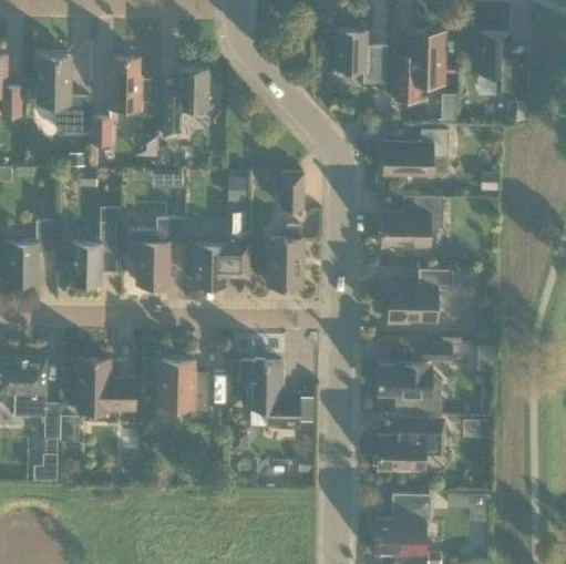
[(364,84),(388,84),(388,47),(367,47),(367,31),(338,31),(338,71),(364,71),(364,84)]
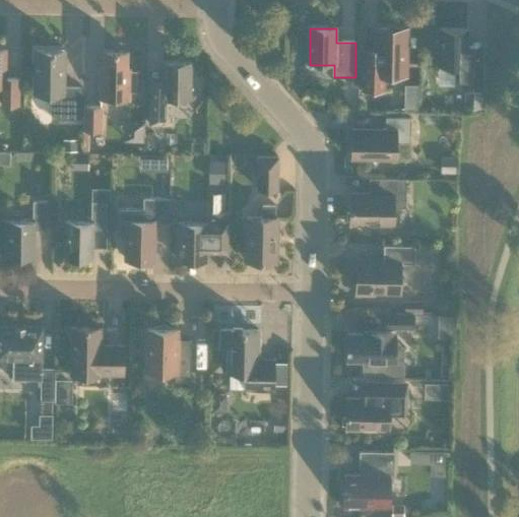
[(468,46),(469,31),(441,30),(440,67),(456,68),(456,87),(481,88),(482,46),(468,46)]
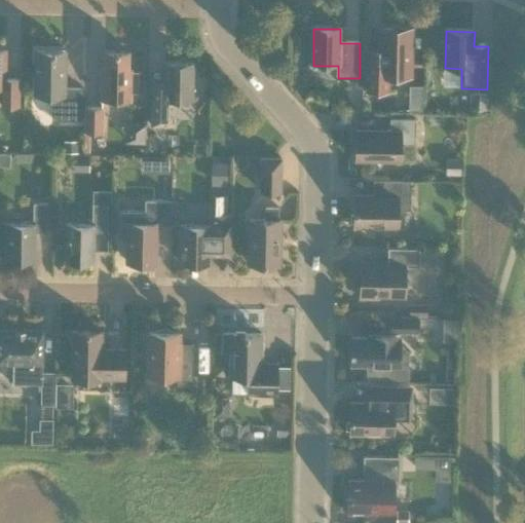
[(412,36),(382,35),(382,51),(370,51),(369,92),(388,94),(388,79),(411,79),(412,36)]
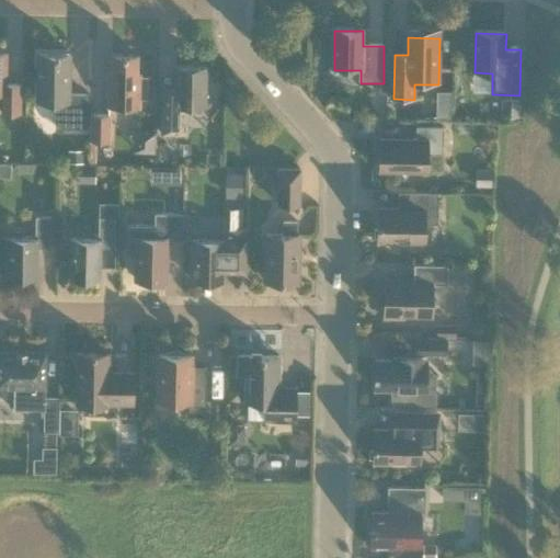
[(3,115),(21,115),(22,87),(7,87),(7,56),(0,55),(0,107),(3,107),(3,115)]
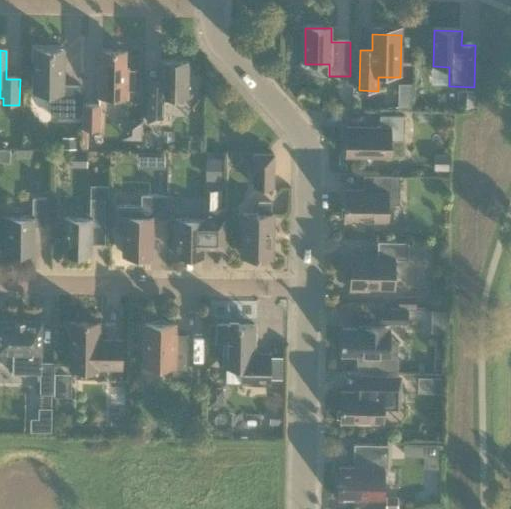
[(52,118),(81,119),(81,88),(65,88),(65,51),(35,51),(35,94),(53,94),(52,118)]
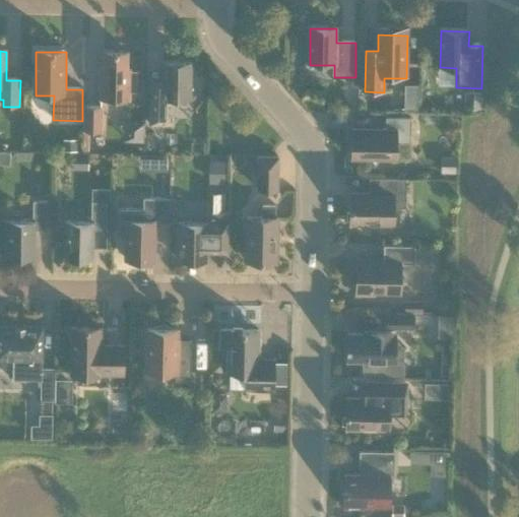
[(142,90),(143,77),(138,73),(131,73),(131,71),(128,71),(128,54),(106,53),(105,70),(103,70),(102,101),(130,101),(130,93),(138,94),(142,90)]
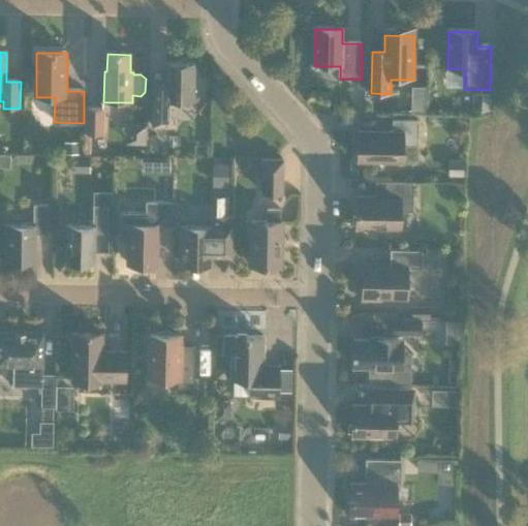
[(178,128),(178,115),(178,101),(194,102),(195,65),(168,64),(167,80),(155,79),(153,128),(178,128)]
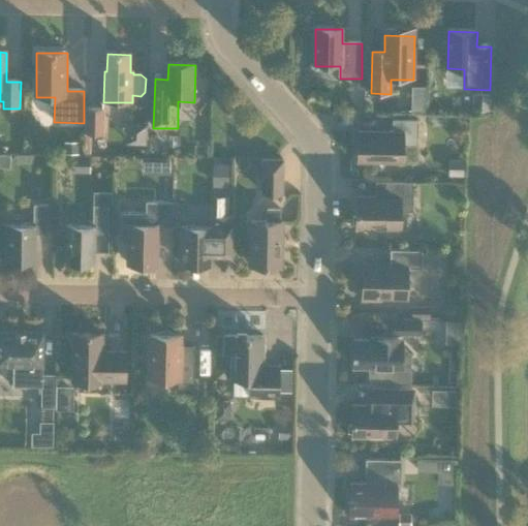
[(489,113),(490,96),(473,95),(473,113),(489,113)]
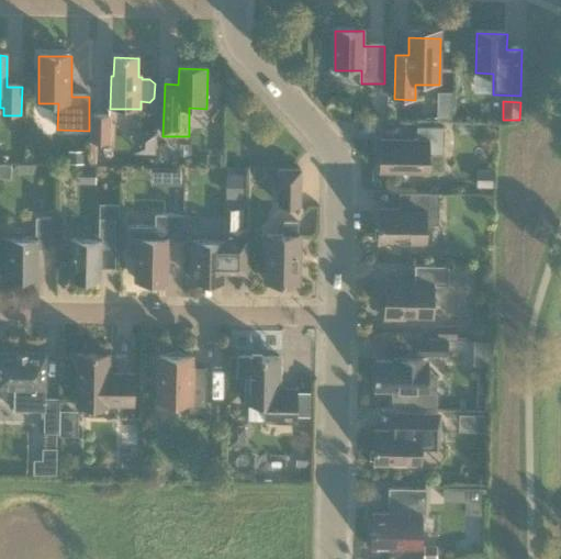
[(91,145),(110,145),(111,118),(91,118),(91,145)]
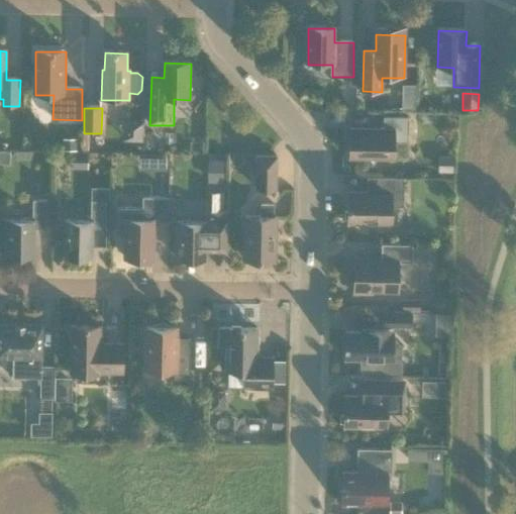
[(350,131),(350,159),(409,160),(409,119),(385,119),(385,132),(350,131)]
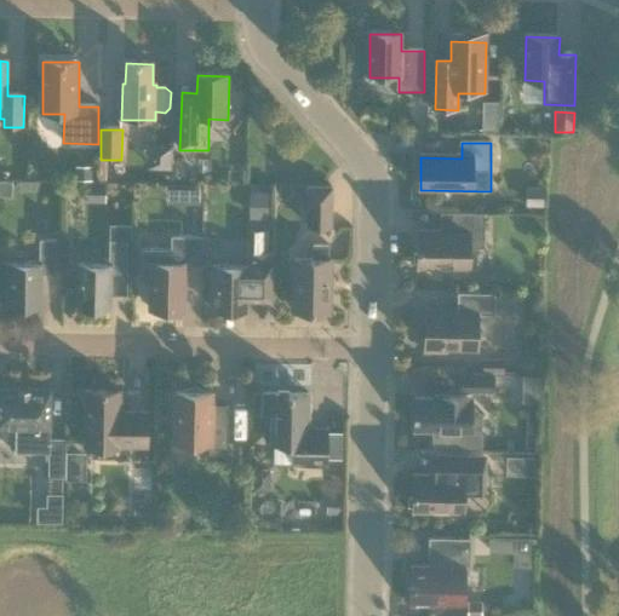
[(175,165),(173,149),(152,150),(153,166),(175,165)]
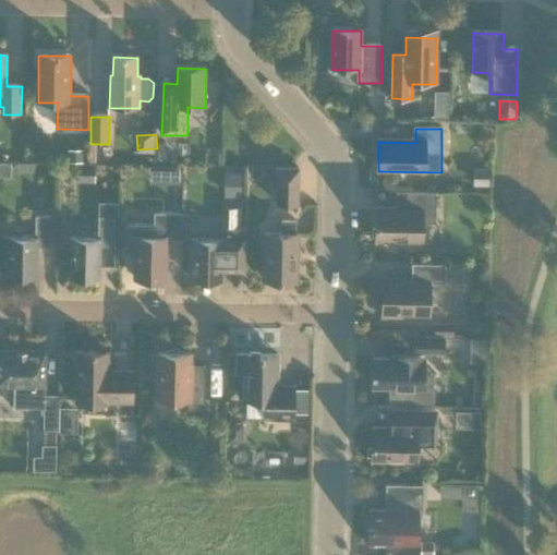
[(83,165),(83,153),(69,152),(69,165),(83,165)]
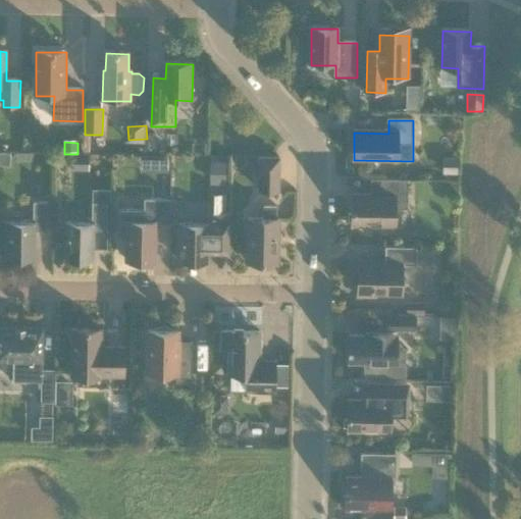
[(169,174),(169,158),(155,158),(155,173),(169,174)]
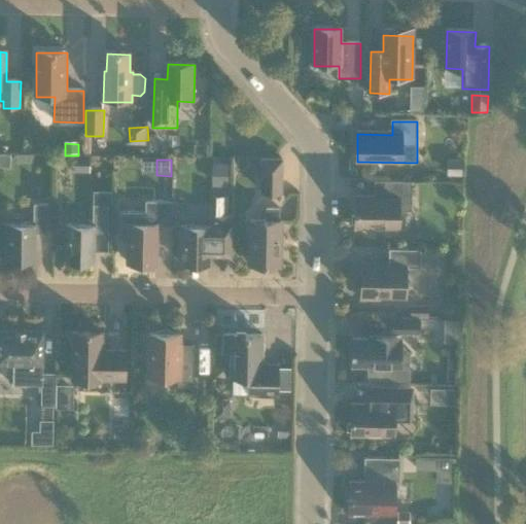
[(260,196),(283,196),(283,161),(260,161),(260,196)]
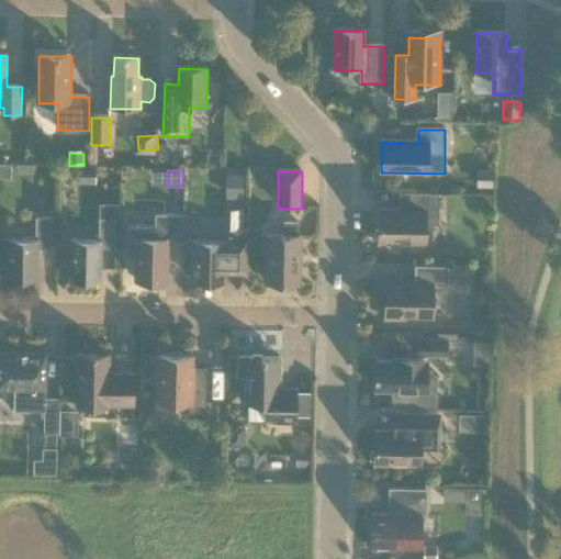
[(494,189),(494,172),(477,171),(477,189),(494,189)]
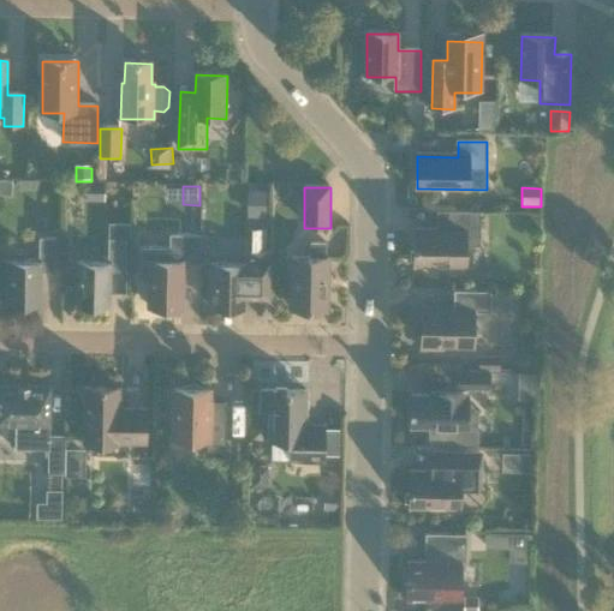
[(267,220),(267,193),(248,193),(248,220),(267,220)]
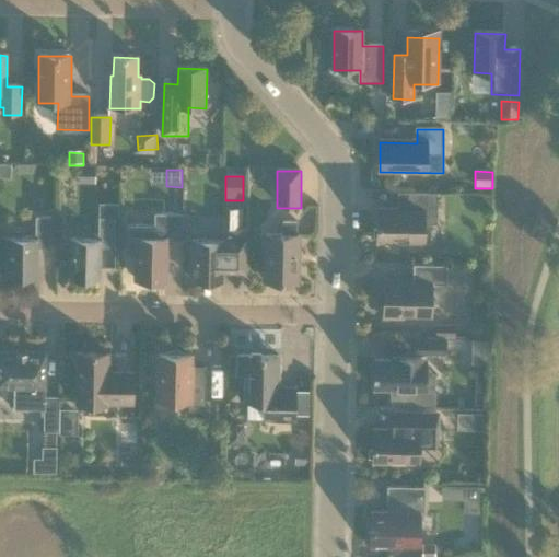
[(379,243),(424,244),(426,225),(439,225),(439,195),(410,194),(409,211),(379,210),(379,243)]
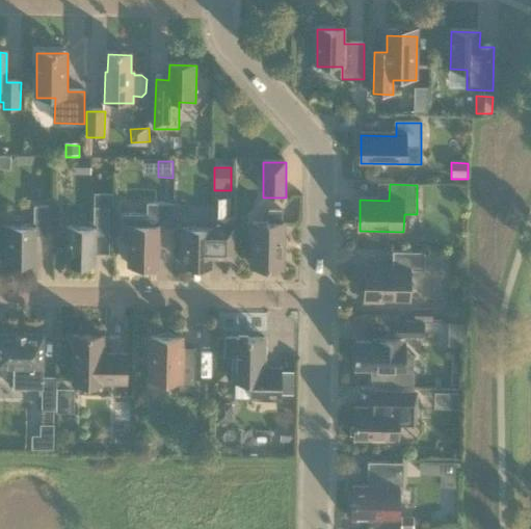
[(159,267),(159,230),(174,231),(175,205),(148,205),(148,217),(122,217),(121,245),(130,245),(130,267),(159,267)]
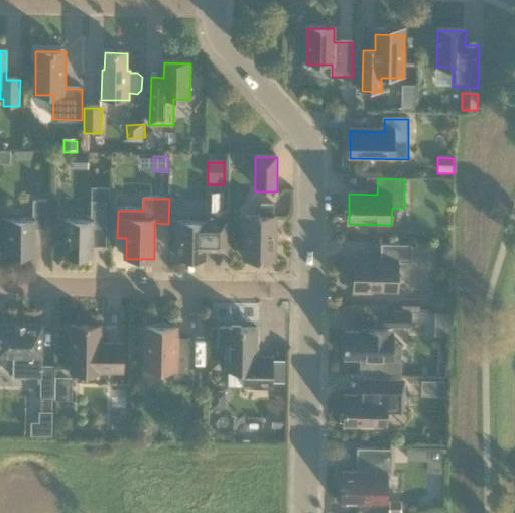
[(34,202),(33,221),(8,221),(8,257),(34,257),(35,230),(47,230),(47,202),(34,202)]
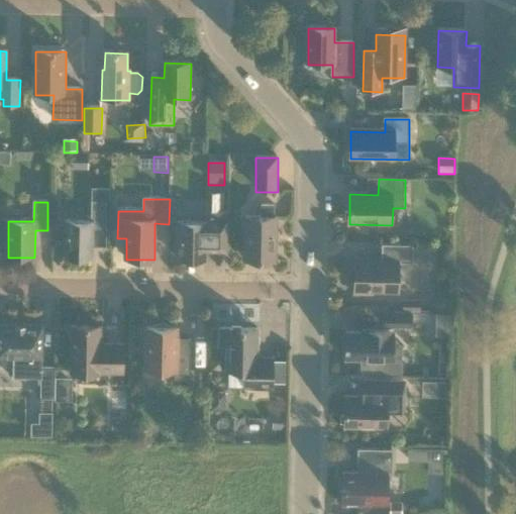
[(67,222),(66,259),(93,259),(93,231),(107,231),(108,203),(92,203),(92,222),(67,222)]
